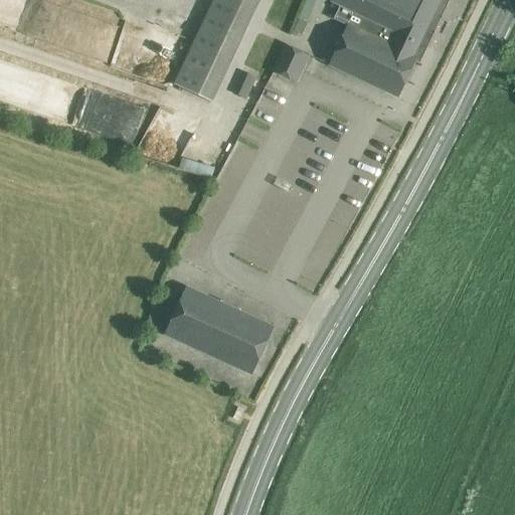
[(213,0),(174,84),(212,103),(261,0),(213,0)]
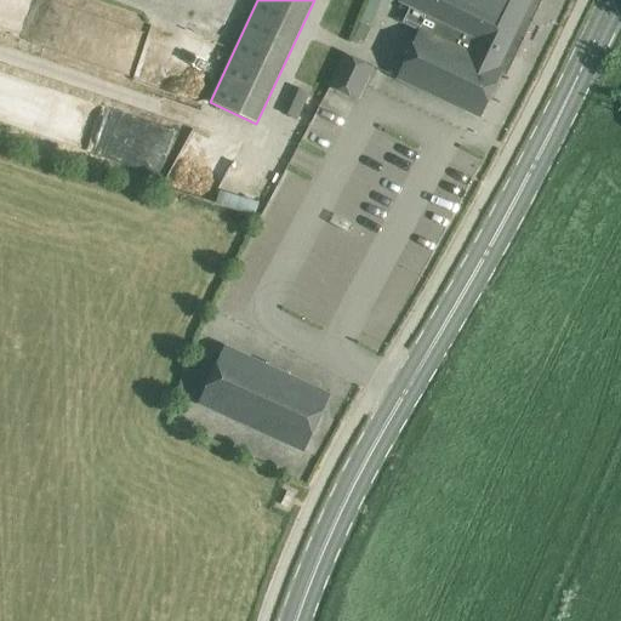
[(420,30),(398,79),(482,118),(483,114),(502,72),(507,74),(534,18),(525,13),(531,0),(402,0),(402,3),(411,7),(404,23),(420,30)]
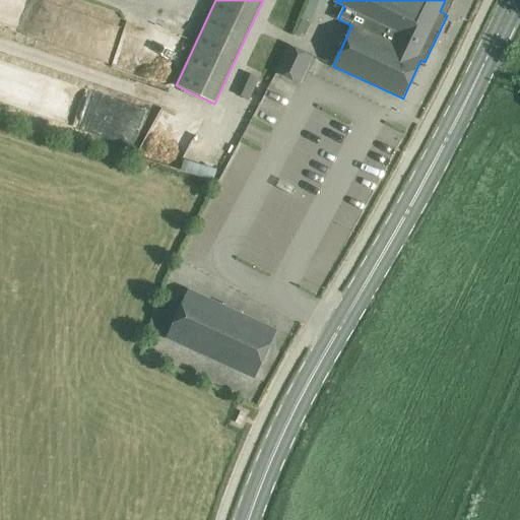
[(36,2),(27,34),(66,45),(65,46),(112,59),(121,25),(36,2)]
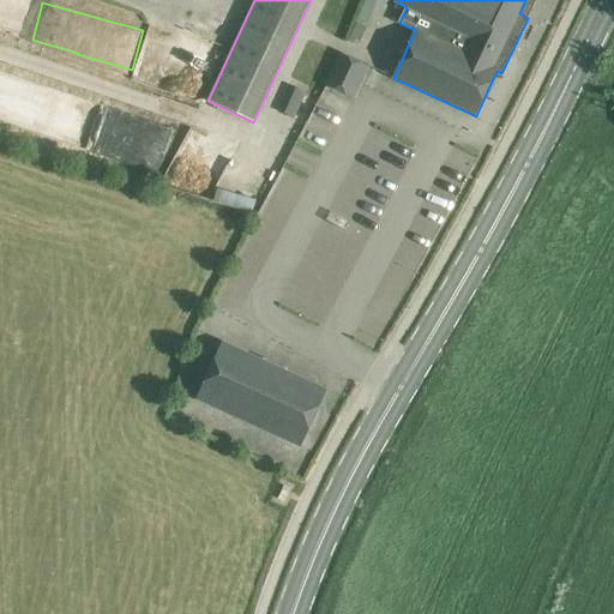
[(369,68),(342,55),(327,85),(354,98),(361,84),(369,68)]
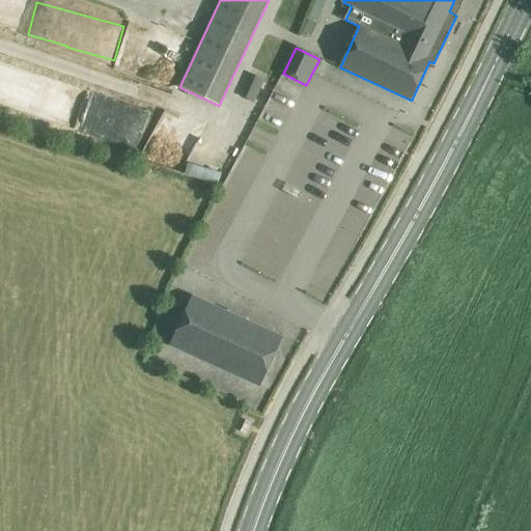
[(186,294),(163,342),(253,384),(276,335),(186,294)]
